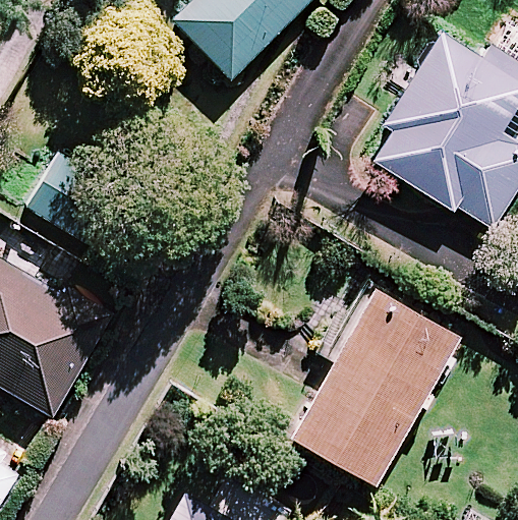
[(314,0),(194,0),(173,20),(231,80),(314,0)]
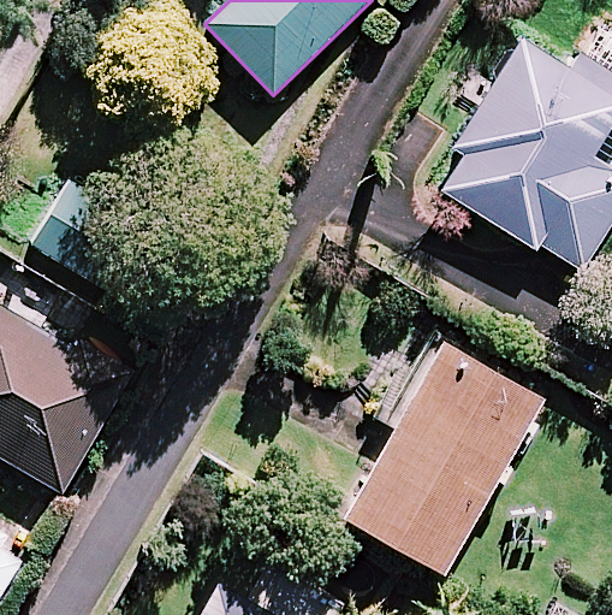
[(568,70),(523,42),(458,148),(470,157),(446,195),(580,277),(611,224),(611,77),(576,55),(568,70)]
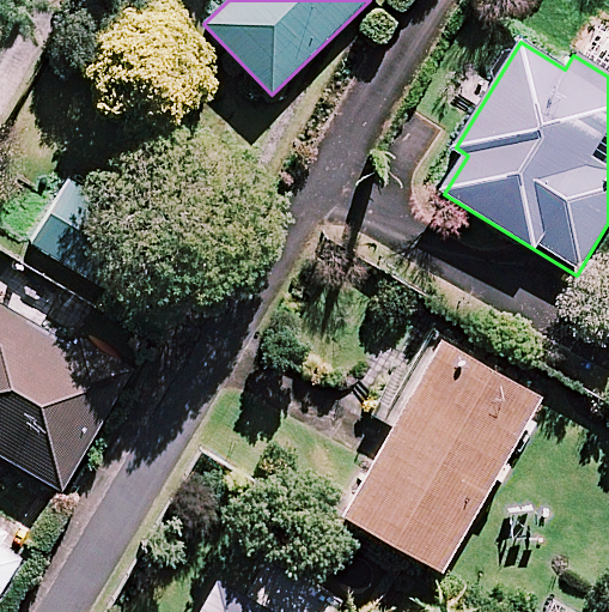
[(147,223),(74,179),(34,246),(108,289),(147,223)]
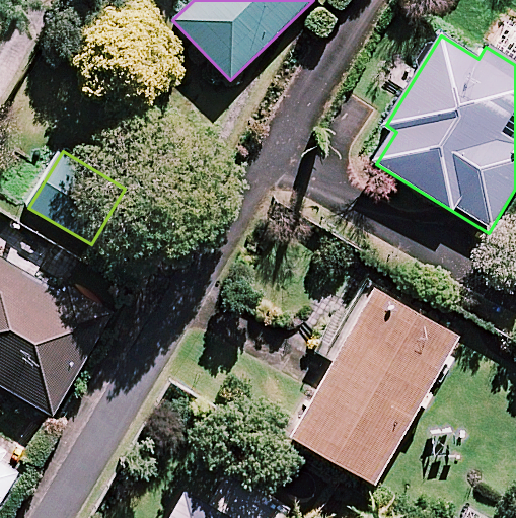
[(3,242),(0,246),(0,384),(54,417),(113,315),(43,275),(47,268),(3,242)]
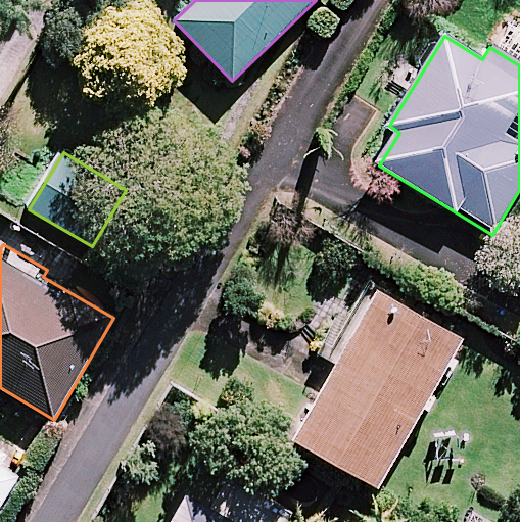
[(463,339),(378,291),(293,440),(378,488),(463,339)]
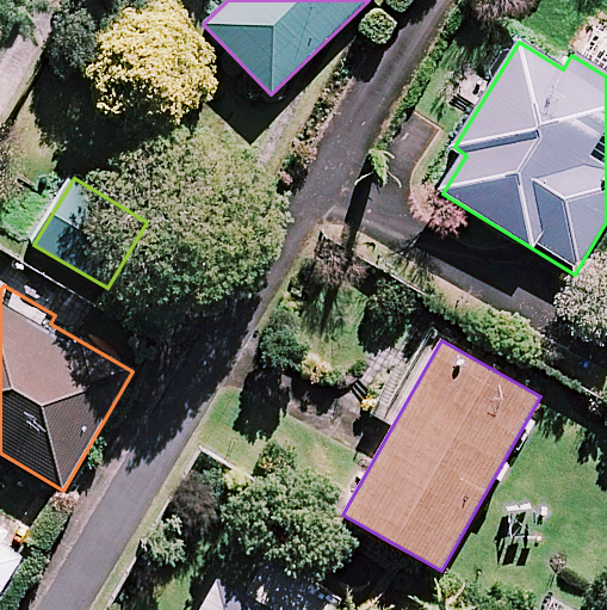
[(0,533),(0,592),(26,550),(0,533)]
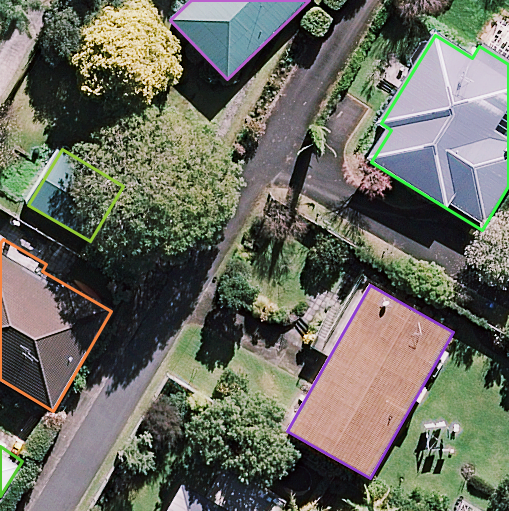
All buildings are outlined.
